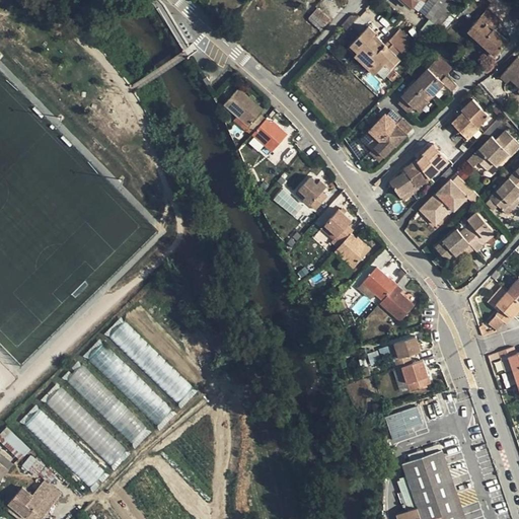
[(399,0),(413,9),(420,0),(421,0),(425,3),(427,0),(399,0)]
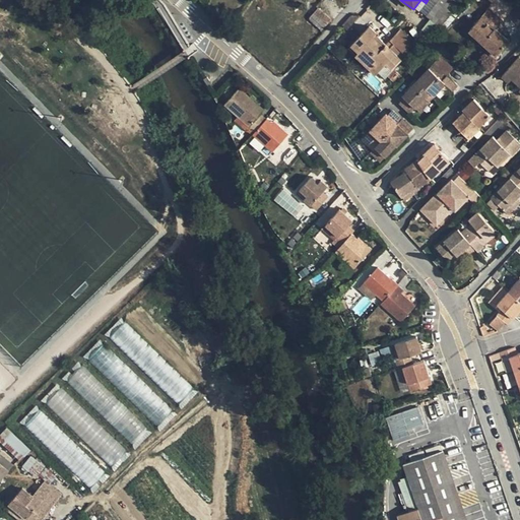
[(455,0),(433,0),(438,4),(428,16),(443,28),(461,5),(455,0)]
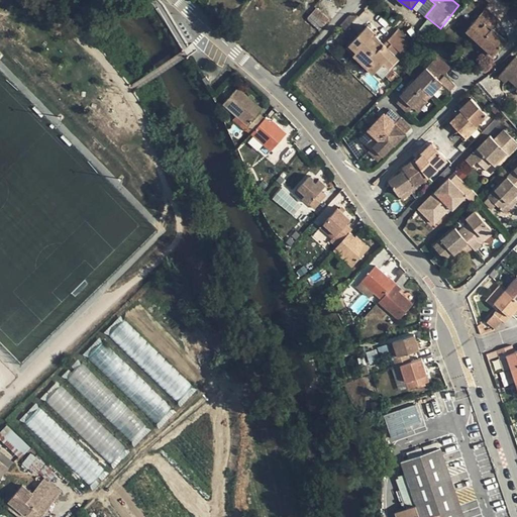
[(488,10),(469,31),(495,56),(508,42),(495,30),(501,23),(488,10)]
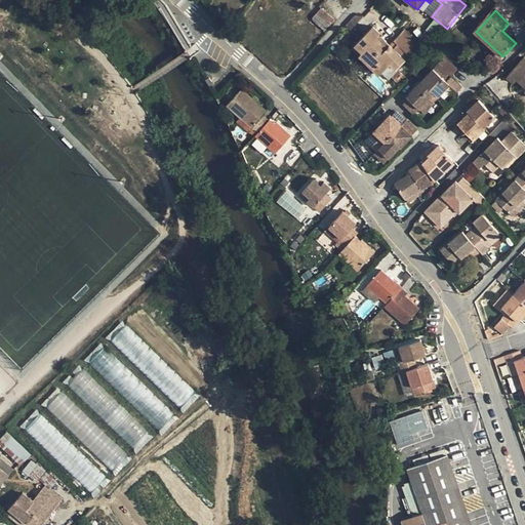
[(322,16),(317,22),(324,30),(330,24),(322,16)]
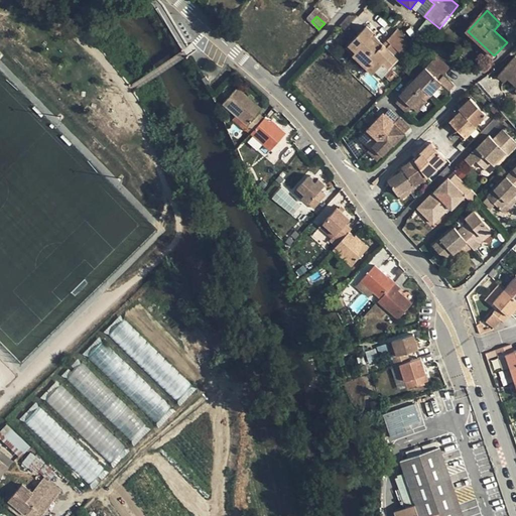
[(350,17),(343,25),(347,29),(358,18),(350,17)]
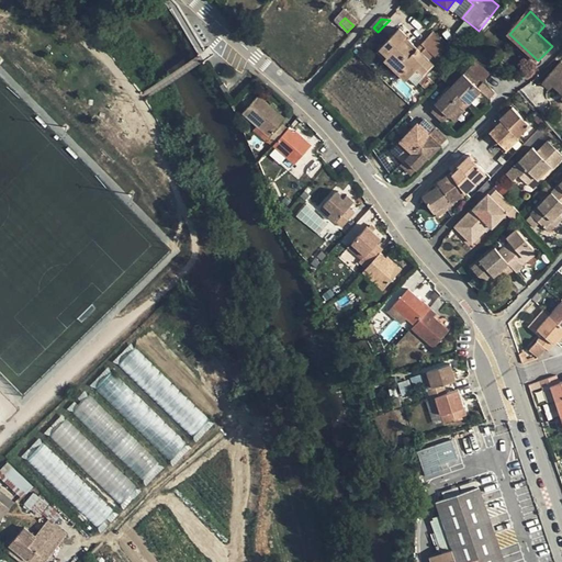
[(385,59),(408,81),(419,69),(425,75),(450,48),(434,33),(418,49),(406,38),(408,36),(401,29),(391,40),(383,32),(374,42),(389,56),(385,59)]
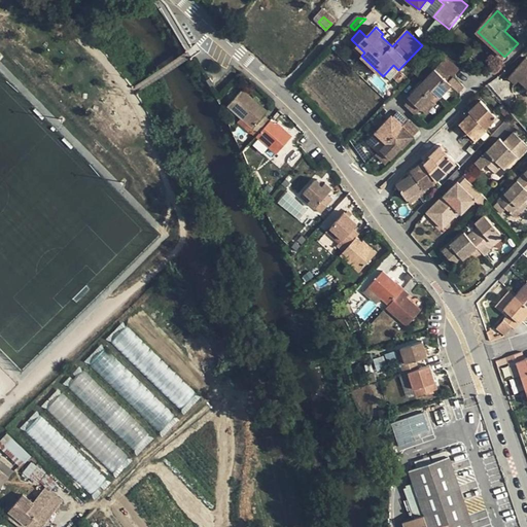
[(526,60),(511,79),(518,85),(521,82),(526,88),(526,60)]
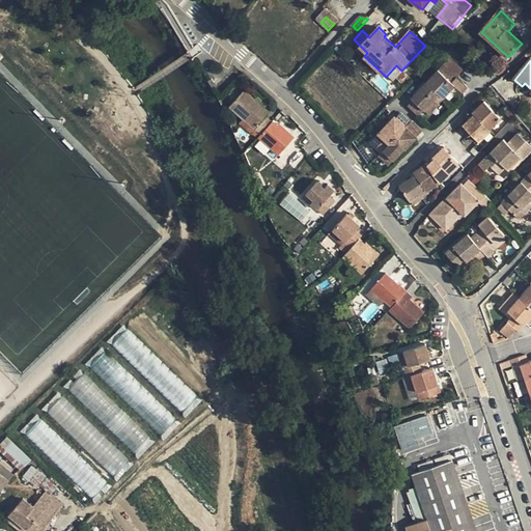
[(414,101),(409,107),(420,117),(425,111),(429,116),(441,105),(440,104),(444,99),(450,104),(462,92),(464,94),(470,88),(458,78),(457,79),(444,65),(412,99),(414,101)]
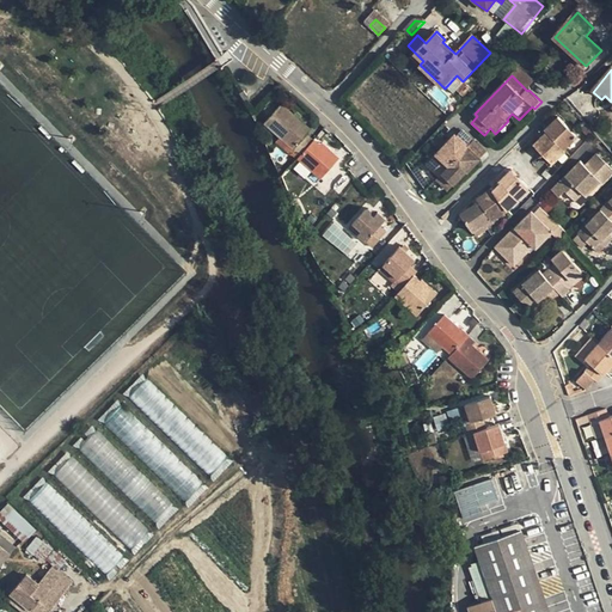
[(465,84),(458,91),(466,99),(473,92),(465,84)]
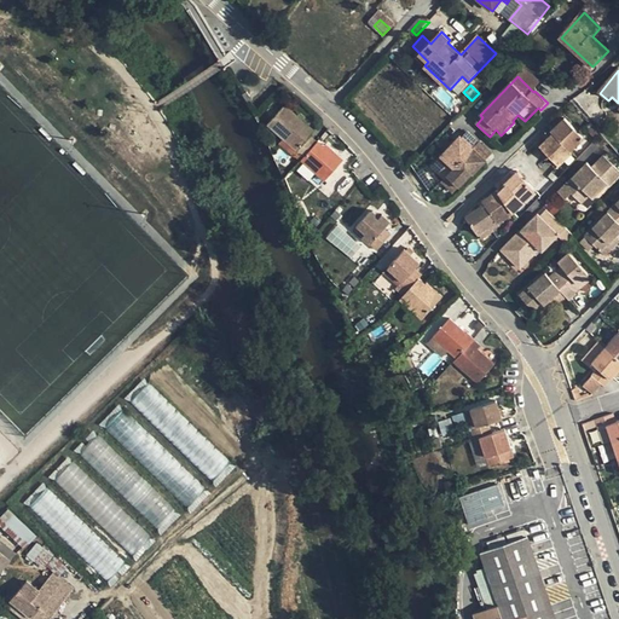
[(306,161),(299,169),(311,180),(318,172),(328,180),(346,160),(329,144),(327,146),(320,140),(319,142),(313,136),(317,132),(287,105),(270,125),(306,157),(304,160),(306,161)]
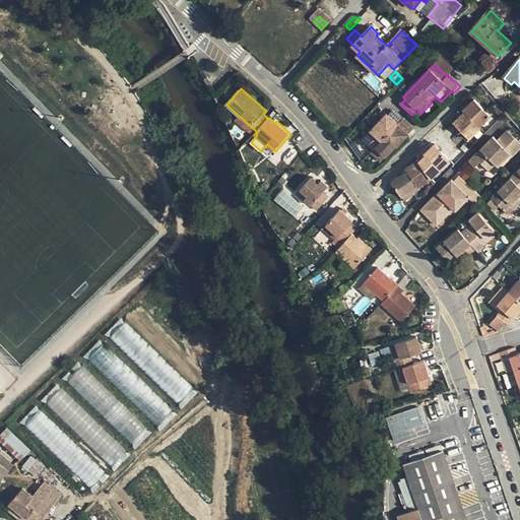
[(466,113),(456,123),(471,139),(482,128),(481,127),(493,116),(476,100),(465,111),(466,113)]
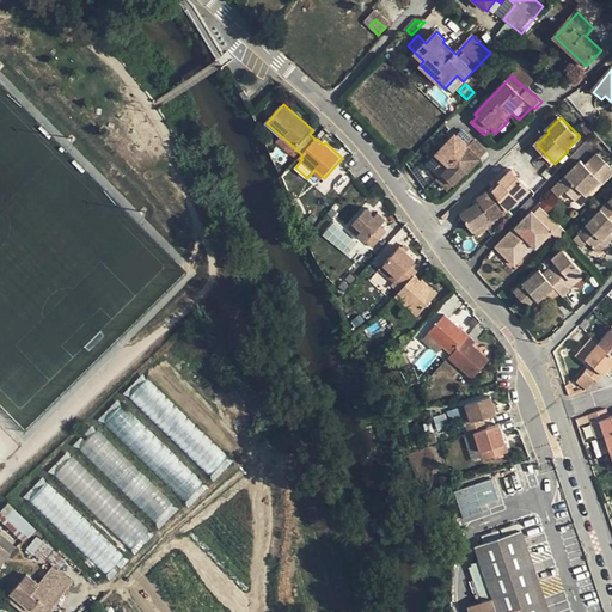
[(439,177),(436,181),(448,191),(466,172),(469,173),(488,154),(465,133),(459,139),(456,135),(427,165),(439,177)]
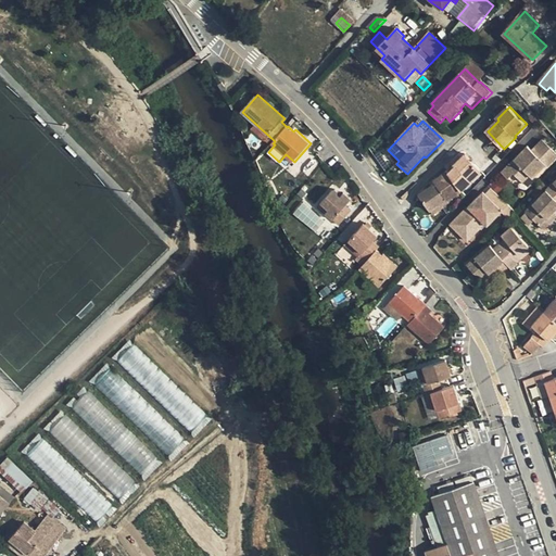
[(555,150),(541,136),(504,172),(509,178),(515,173),(523,182),(531,175),(534,178),(547,165),(550,166),(555,160),(555,150)]
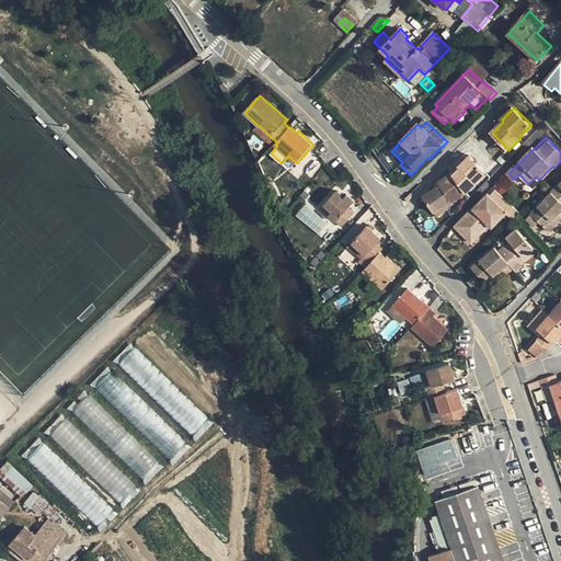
[(441,185),(424,197),(439,218),(456,206),(453,202),(467,193),(488,171),(471,155),(460,165),(461,168),(455,175),(453,172),(438,182),(441,185)]
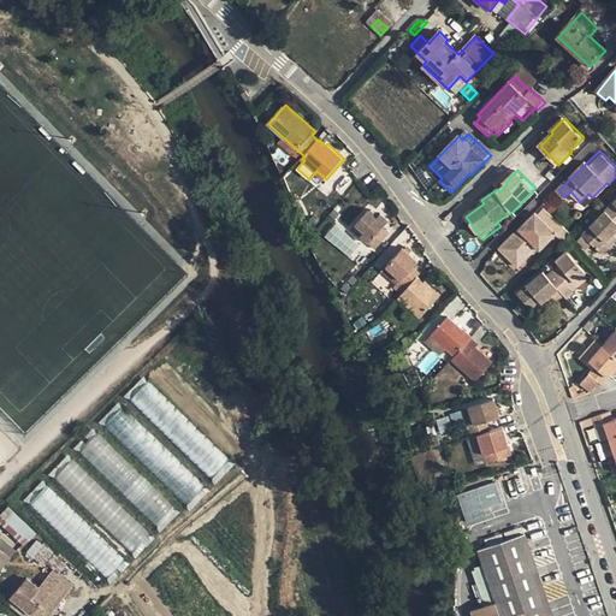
[(329,181),(315,194),(323,201),(336,188),(329,181)]
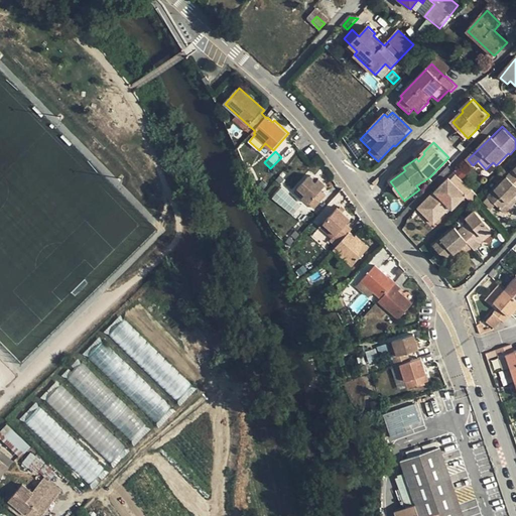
[(515,168),(488,196),(504,213),(515,201),(515,199),(514,197),(515,194),(515,168)]
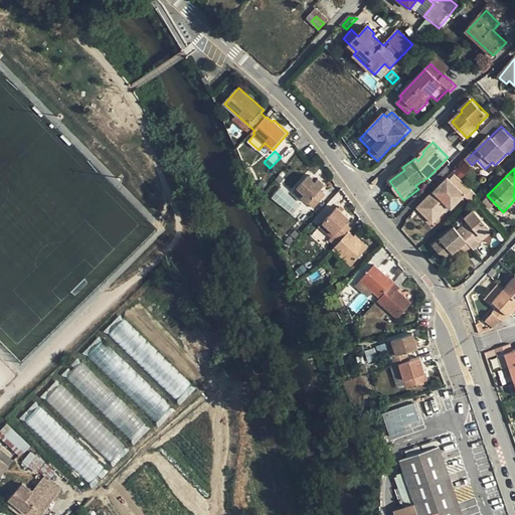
[(310,177),(296,192),(316,210),(328,197),(322,192),(327,186),(320,180),(317,184),(314,181),(314,179),(314,178),(313,177),(311,176),(310,177)]
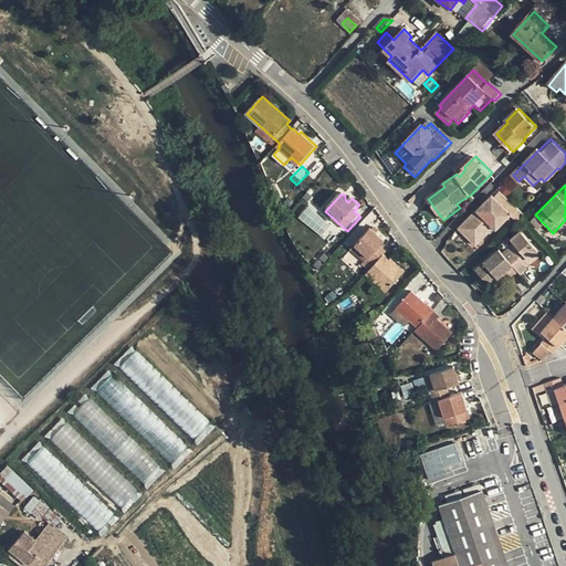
[(494,194),(461,227),(471,238),(475,232),(483,239),(496,226),(499,228),(514,212),(494,194)]
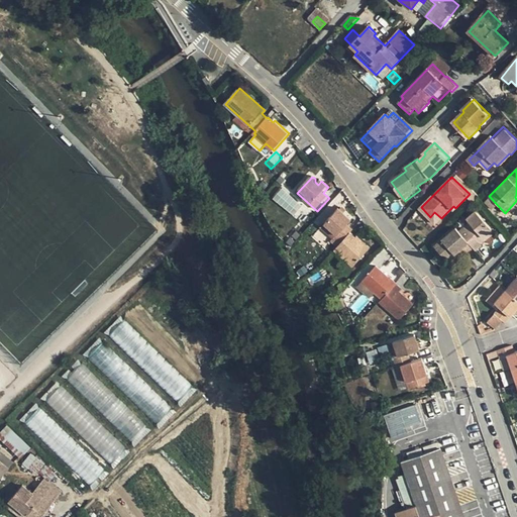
[(354,229),(348,224),(352,220),(339,209),(326,224),(344,240),(335,250),(354,267),(372,247),(358,235),(357,237),(351,232),(354,229)]
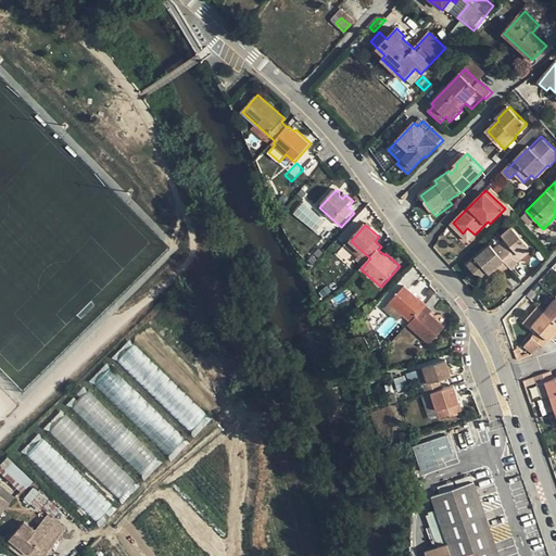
[(491,245),(469,266),(488,286),(508,265),(513,268),(519,262),(518,261),(532,248),(510,226),(502,235),(506,238),(494,250),(491,245)]
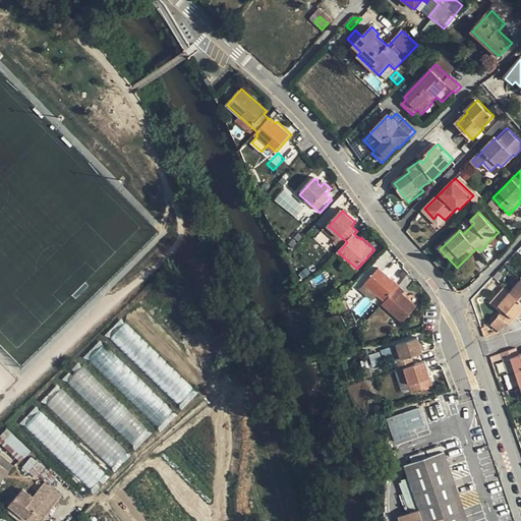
[(380,269),(366,284),(386,301),(383,304),(403,322),(417,306),(403,294),(404,292),(399,287),(400,285),(395,280),(394,281),(380,269)]
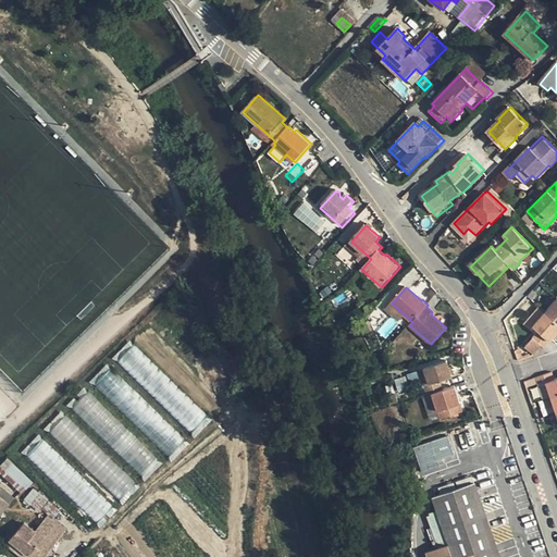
[(556,298),(533,325),(539,331),(525,346),(534,354),(542,345),(545,348),(556,333),(556,298)]
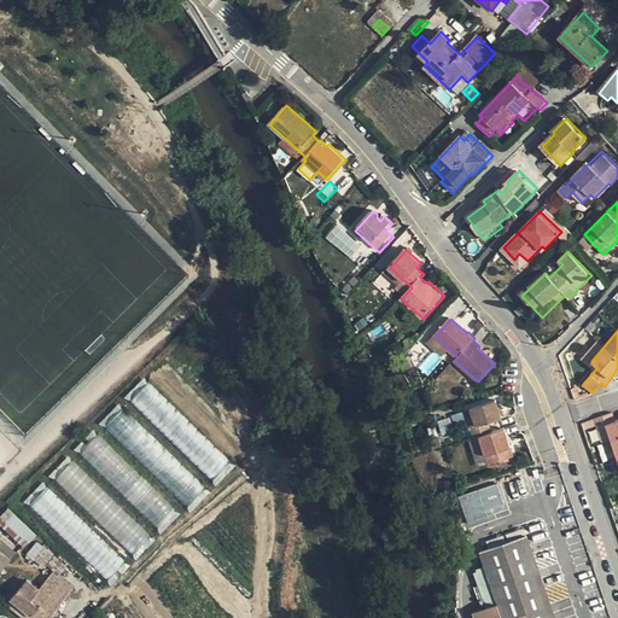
[(114,586),(242,464),(147,372),(24,499),(114,586)]
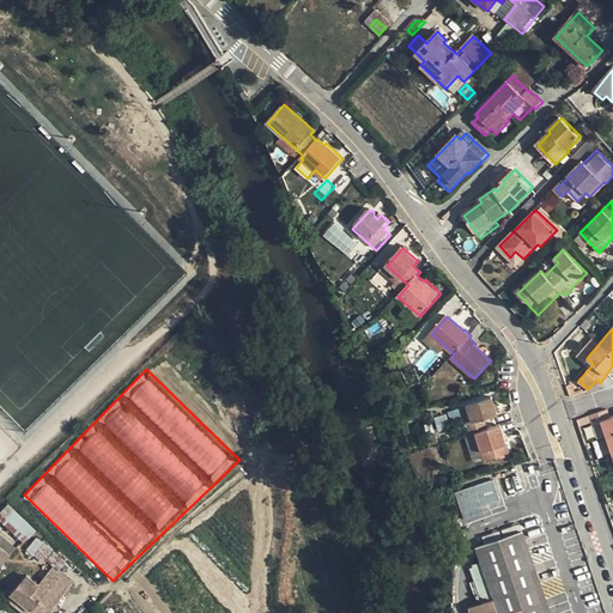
[(449,413),(454,426),(466,423),(471,436),(477,434),(486,461),(510,453),(502,426),(489,430),(485,419),(497,416),(491,398),(461,408),(462,410),(449,413)]
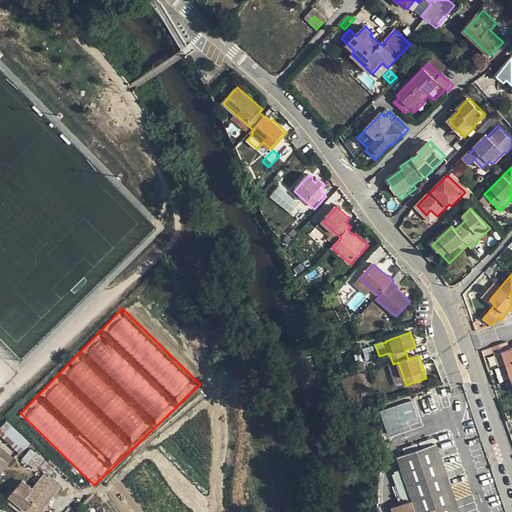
[(508,343),(493,348),(495,354),(502,352),(511,381),(511,348),(510,349),(508,343)]
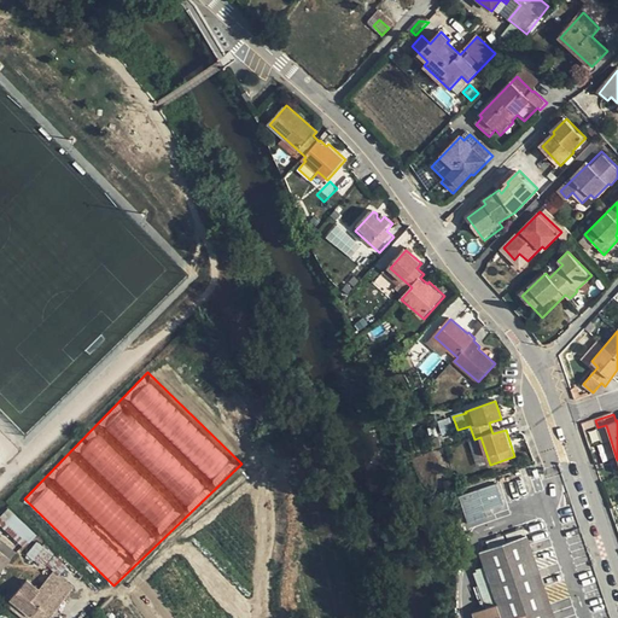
[(450,423),(441,426),(444,436),(453,433),(450,423)]
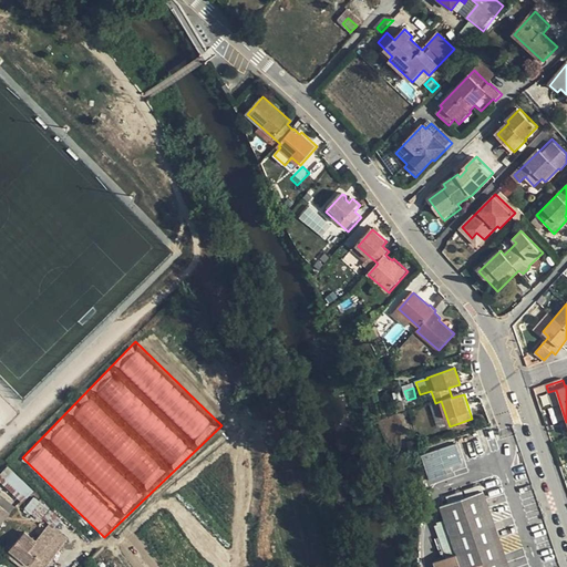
[(455,445),(421,456),(429,482),(445,476),(444,470),(462,463),(455,445)]
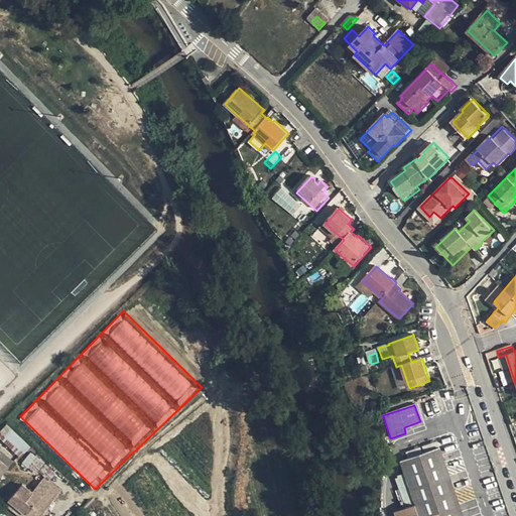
[(3,429),(0,432),(0,444),(18,460),(27,449),(3,429)]
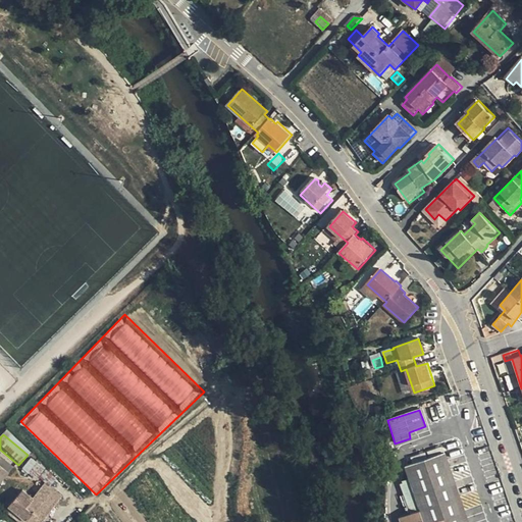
[(468,521),(446,453),(407,466),(412,481),(402,484),(412,514),(401,517),(402,521),(468,521)]
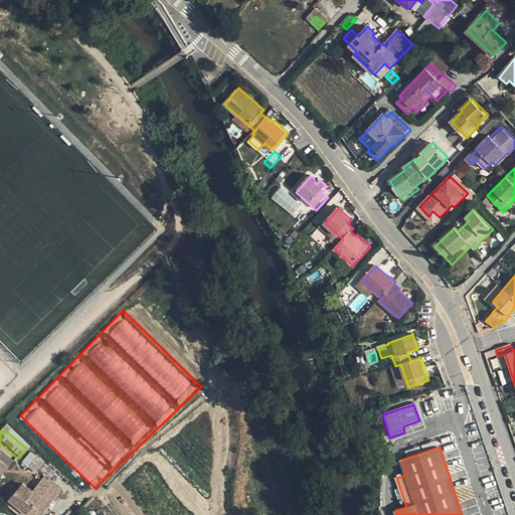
[(0,456),(0,465),(5,470),(10,465),(0,456)]
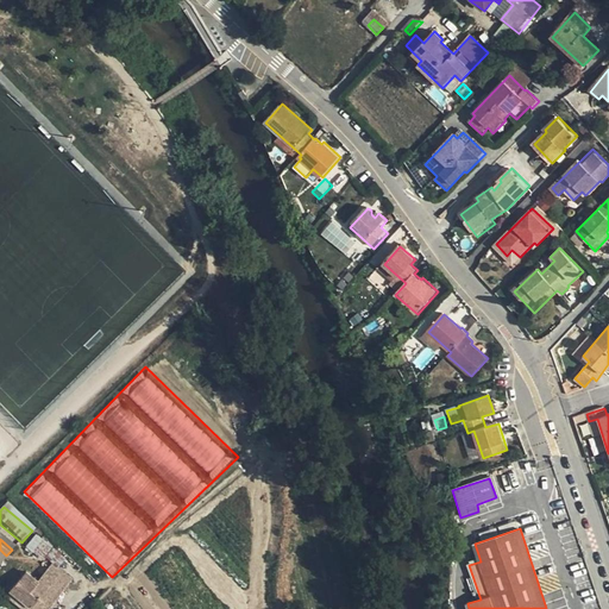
[(26,551),(33,557),(43,544),(35,539),(26,551)]
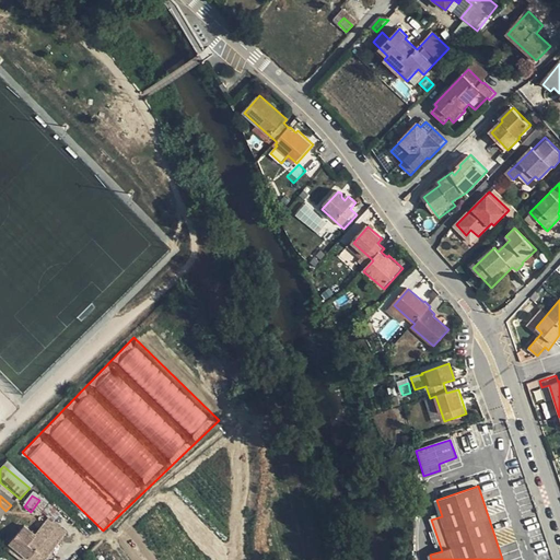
[(49,517),(41,528),(58,543),(67,532),(49,517)]
